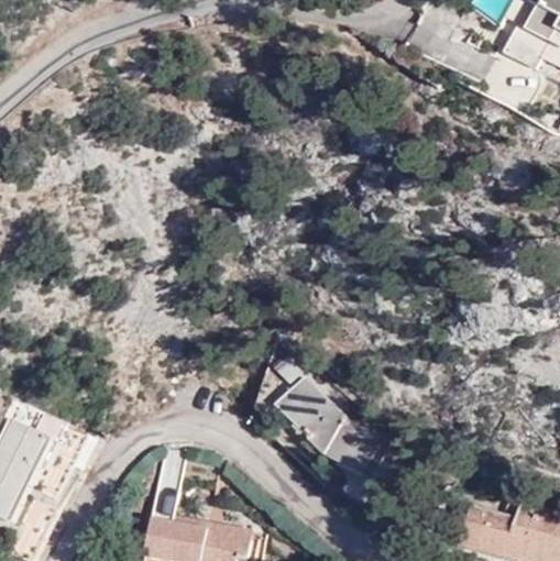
[(524,0),(534,4),(524,26),(515,22),(500,54),(535,70),(541,58),(559,66),(559,0),(524,0)]
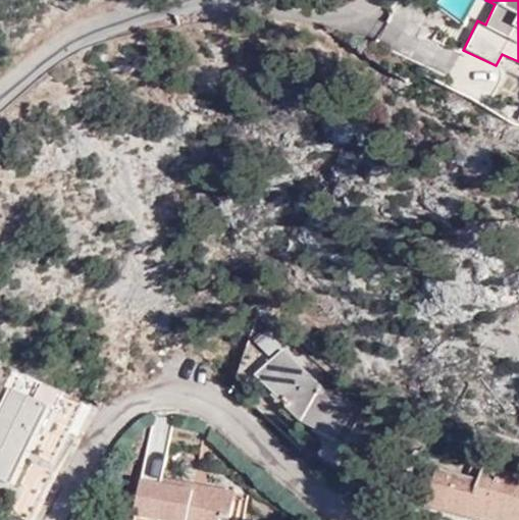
[(377,52),(486,89),(495,65),(423,42),(432,16),(395,3),(377,52)]
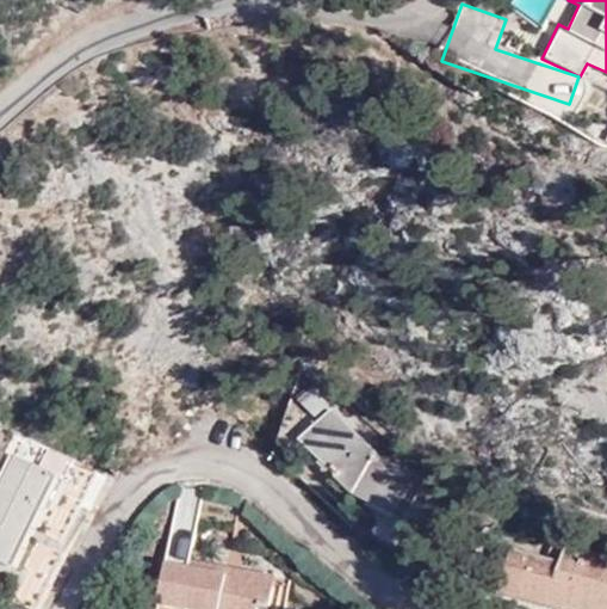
[(364,484),(361,493),(403,512),(420,474),(373,450),(328,405),(297,436),(336,477),(345,472),(364,484)]
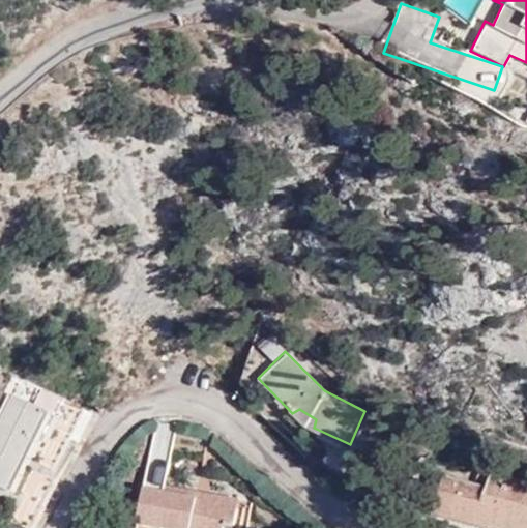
[(78,438),(91,411),(59,394),(48,413),(1,390),(0,392),(0,484),(11,490),(46,423),(78,438)]
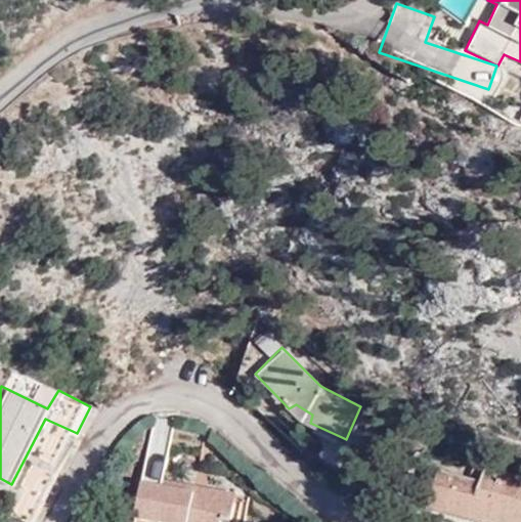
[(157,417),(154,418),(145,462),(164,465),(172,422),(172,419),(157,417)]
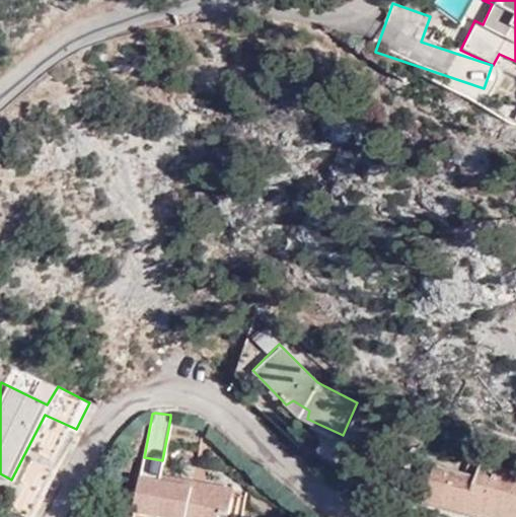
[(313,429),(297,444),(311,455),(325,440),(313,429)]
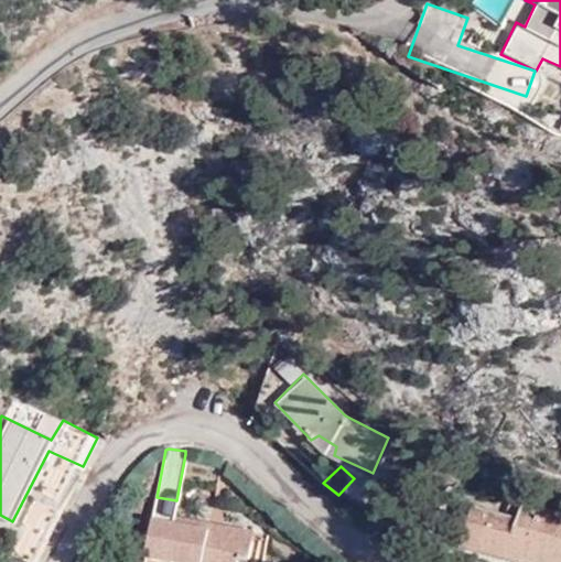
[(176,500),(157,497),(153,516),(172,520),(173,515),(176,500)]
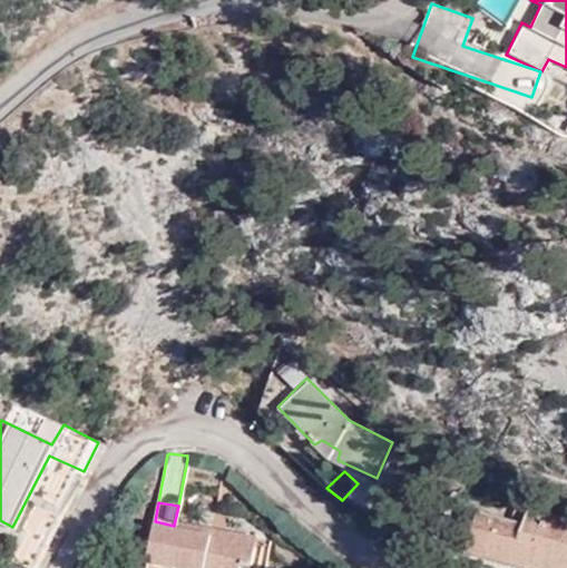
[(510,505),(508,517),(520,520),(524,509),(510,505)]
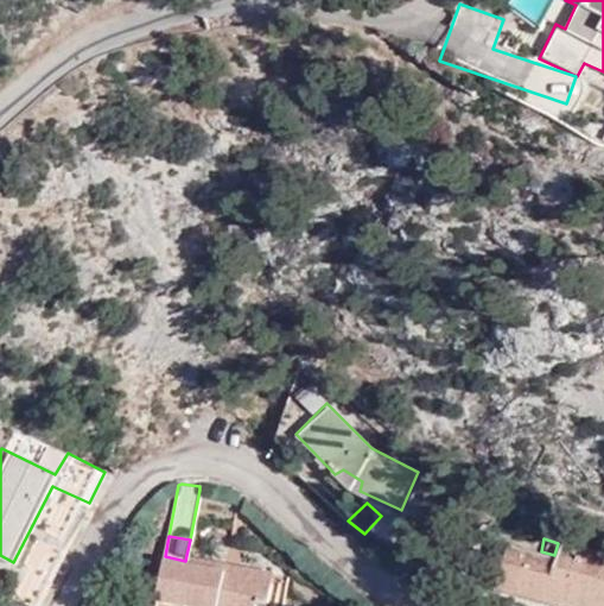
[(554,555),(507,543),(496,581),(590,605),(603,605),(603,555),(558,543),(554,555)]
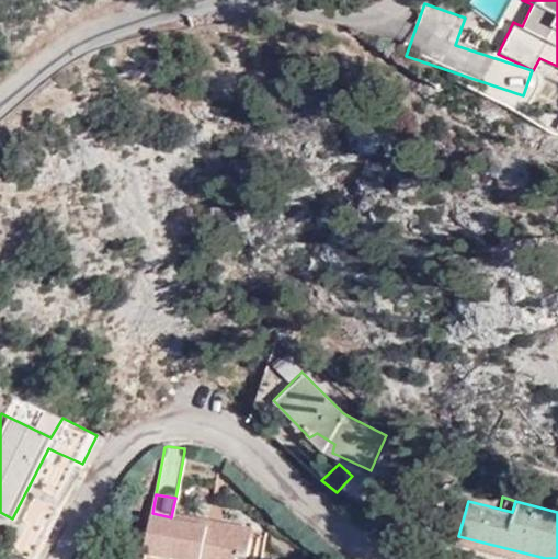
[(148,512),(138,558),(251,558),(255,539),(213,531),(214,525),(171,517),(152,513),(148,512)]
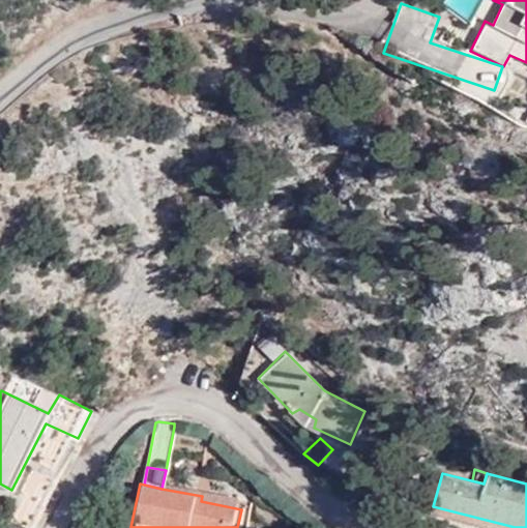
[(163,484),(162,489),(202,496),(201,501),(241,509),(243,499),(163,484)]
